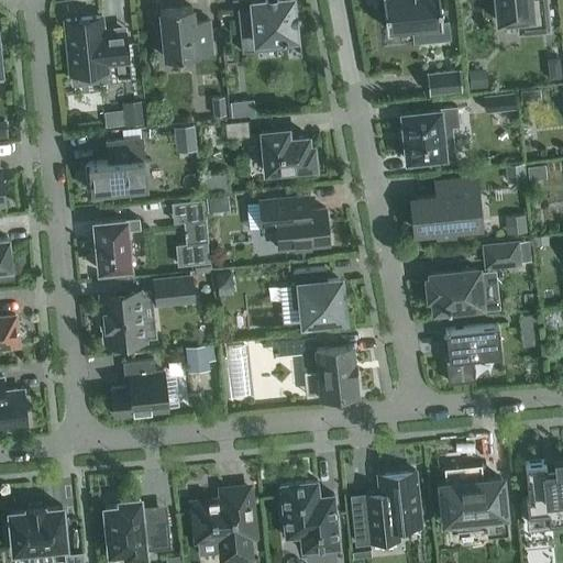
[(286,36),(298,35),(300,55),(301,55),(298,22),(294,23),(293,10),(297,9),(295,0),(251,0),(252,7),(239,9),(239,7),(236,8),(241,52),(258,50),(258,48),(257,48),(256,40),(279,37),(280,39),(286,37),(286,36)]
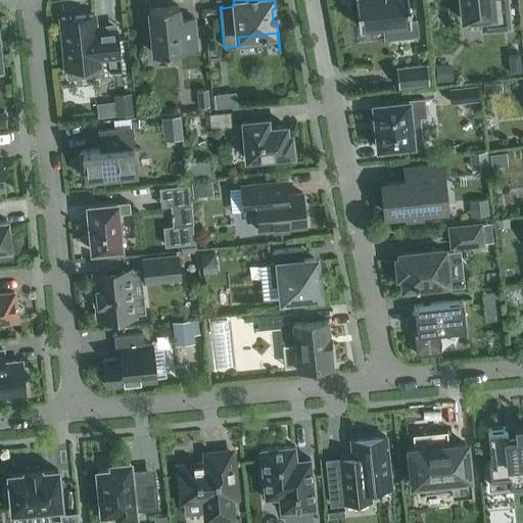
[(354,0),(359,27),(382,24),(384,38),(418,35),(416,19),(410,19),(408,0),(354,0)]
